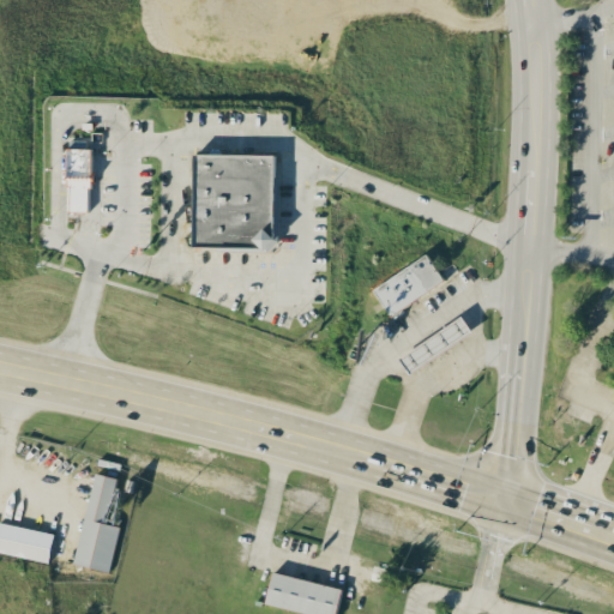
[(68,146),(65,211),(91,212),(90,145),(68,146)]
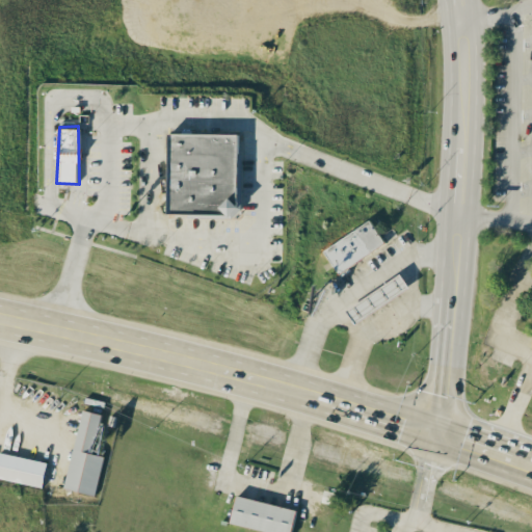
[(165,130),(165,212),(228,212),(236,205),(237,131),(165,130)]
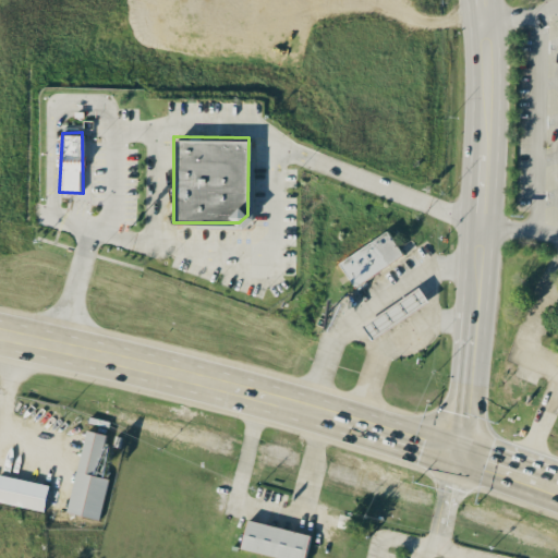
[(338,261),(353,286),(403,255),(388,230),(338,261)]
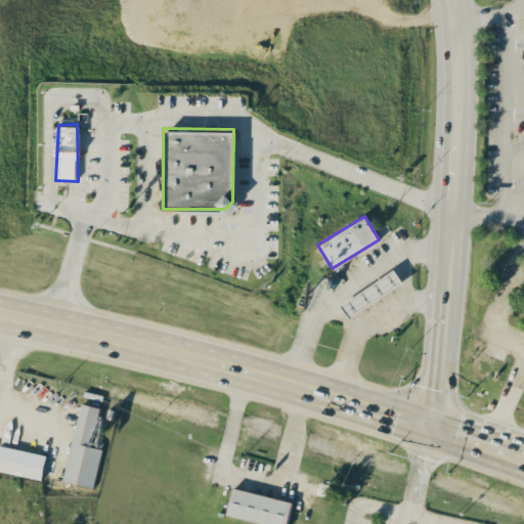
[(340,305),(392,268),(401,281),(349,317),(340,305)]
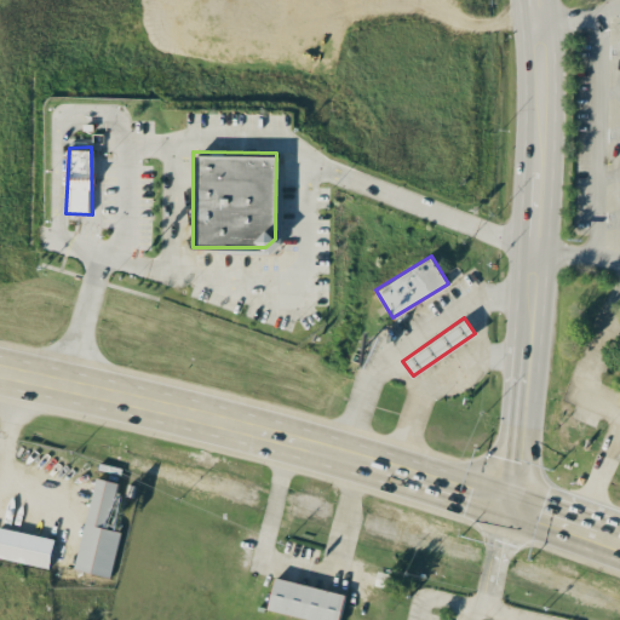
[(120,530),(105,528),(116,481),(95,476),(74,569),(109,577),(120,530)]
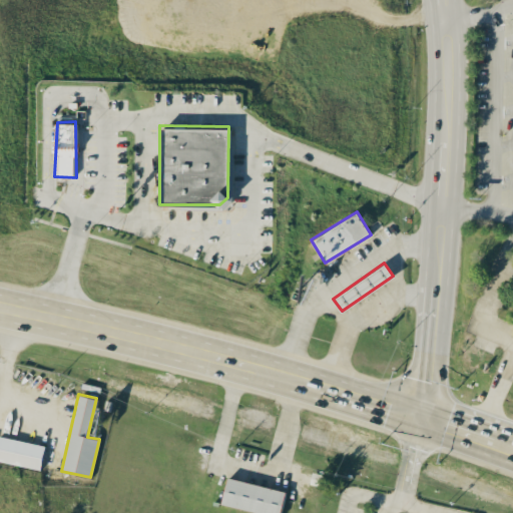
[(44,444),(0,436),(0,461),(40,469),(44,444)]
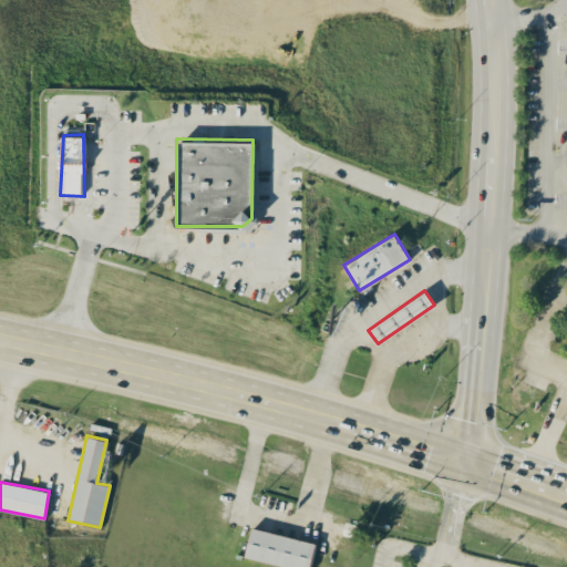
[(308,566),(315,542),(251,527),(244,556),(287,566),(308,566)]
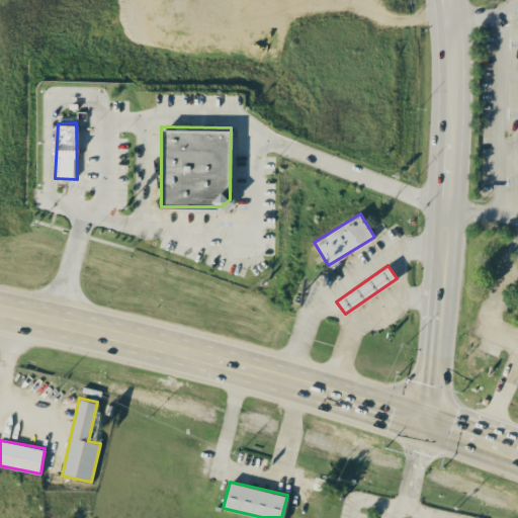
All buildings are outlined.
